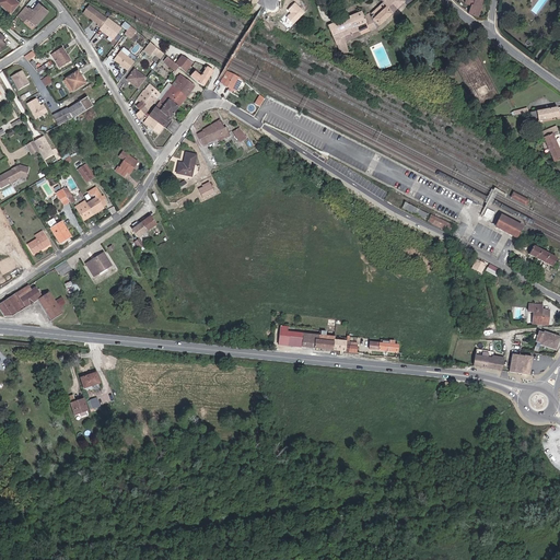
[(22,0),(21,0),(0,0),(0,1),(13,12),(22,0)]
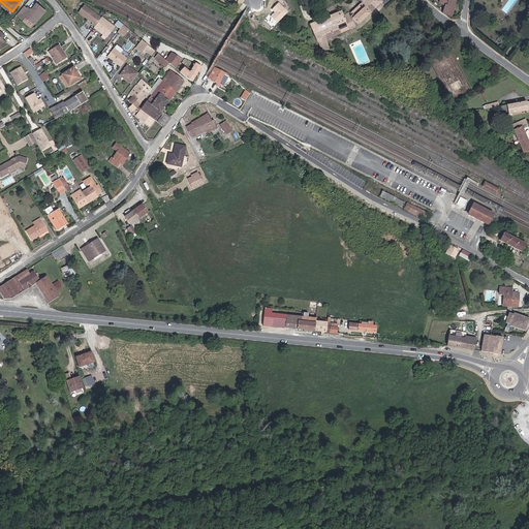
[(272,13),(278,19),(288,8),(282,2),(279,0),(273,6),(276,9),(272,13)]
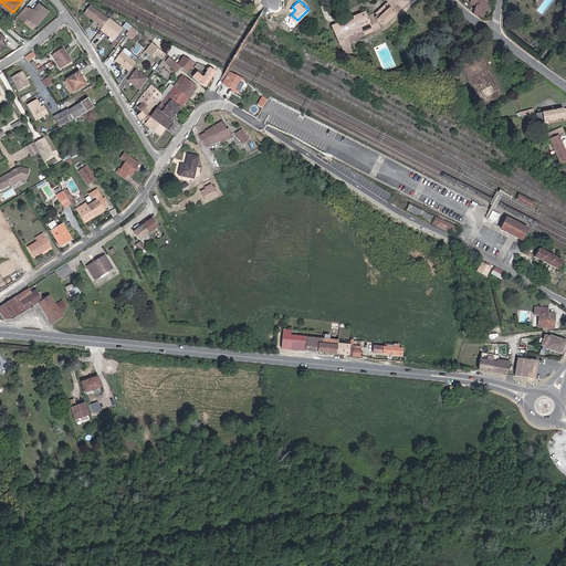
[(408,0),(387,0),(388,1),(379,10),(380,12),(379,13),(377,13),(376,10),(370,12),(369,9),(337,24),(350,54),(352,53),(352,51),(356,51),(357,51),(353,40),(385,27),(409,0),(408,0)]
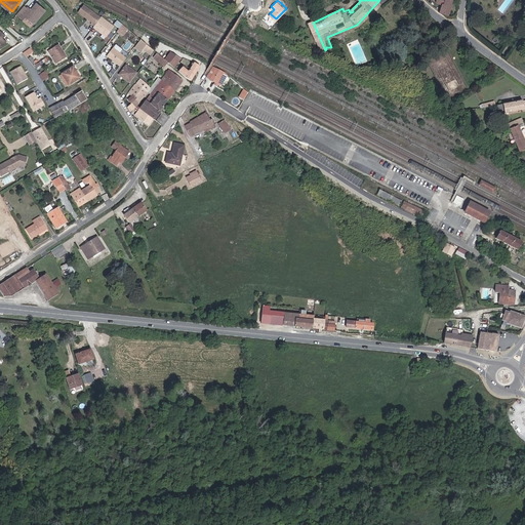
[(447,15),(452,0),(442,0),(441,4),(438,11),(442,13),(447,15)]
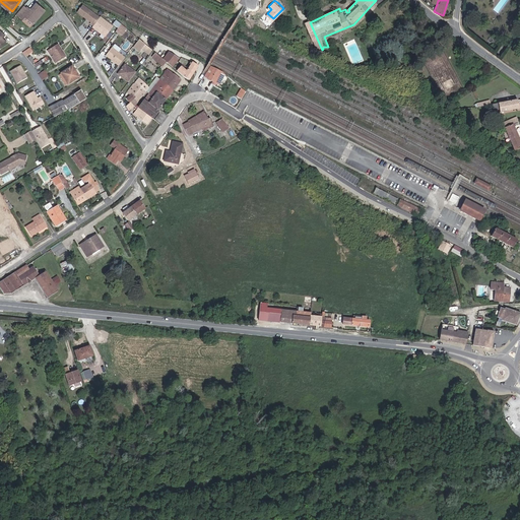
[(45,11),(35,3),(29,9),(26,6),(26,7),(23,6),(16,14),(22,20),(24,17),(34,25),(45,11)]
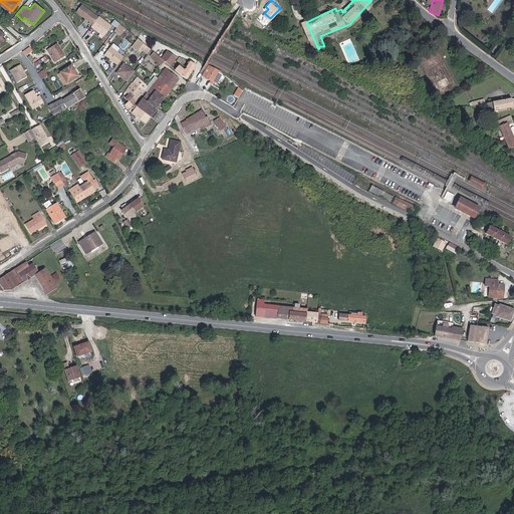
[(101,17),(84,4),(78,12),(94,25),(101,17)]
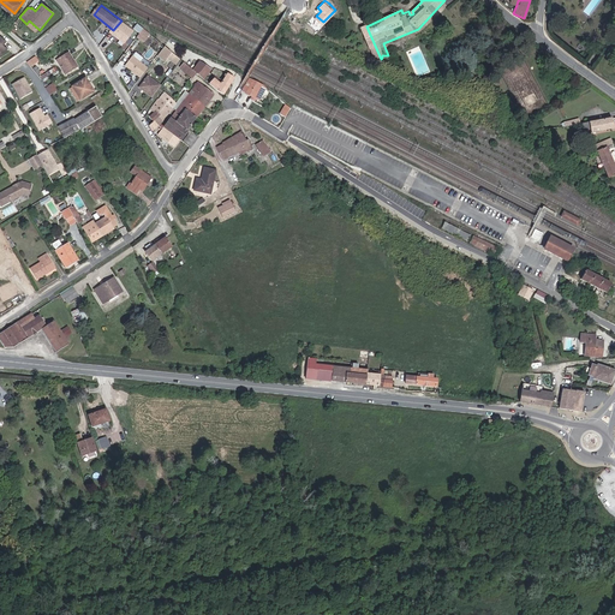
[(129,42),(136,33),(121,21),(113,30),(113,31),(119,37),(120,36),(121,37),(121,39),(127,43),(129,42)]
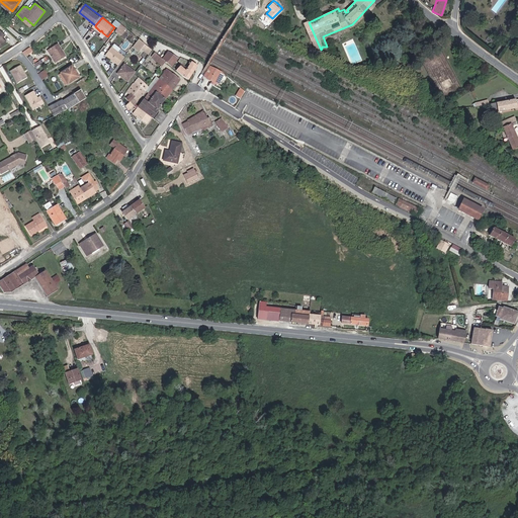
[(127,29),(122,25),(118,30),(123,34),(127,29)]
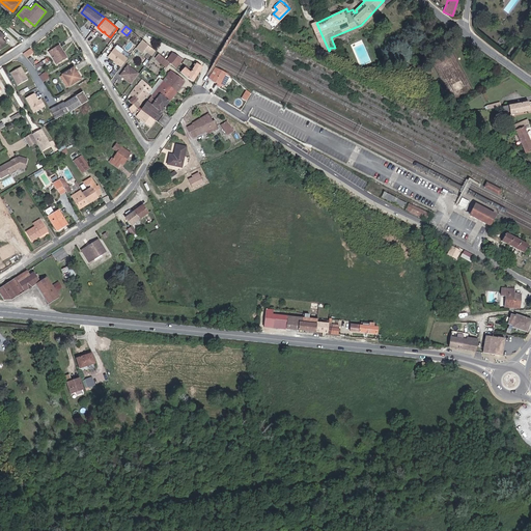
[(142,53),(145,50),(151,56),(157,51),(144,39),(137,47),(142,53)]
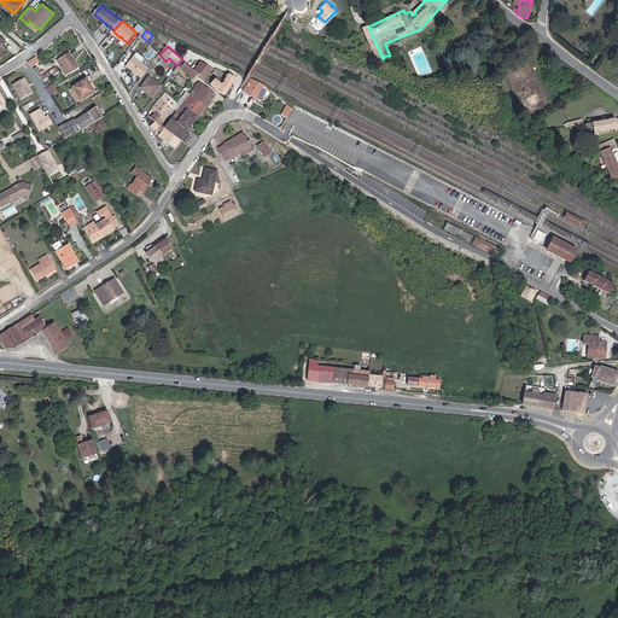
[(71,50),(62,56),(62,57),(73,71),(81,66),(71,50)]
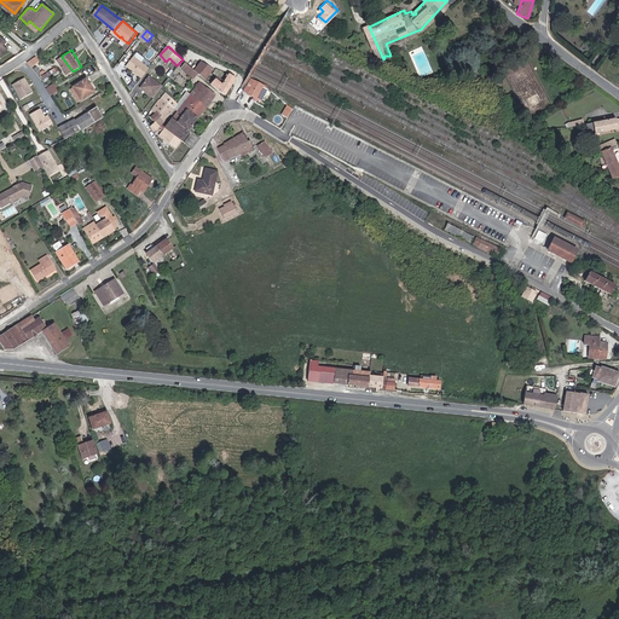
[(39,55),(30,62),(35,67),(40,62),(42,61),(39,55)]
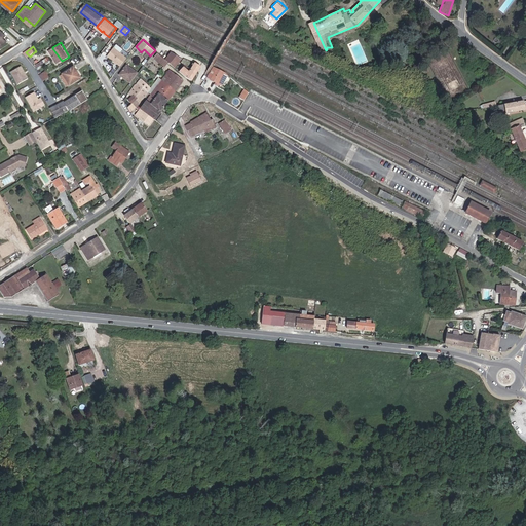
[(52,48),(52,47),(49,50),(59,63),(62,61),(52,48)]
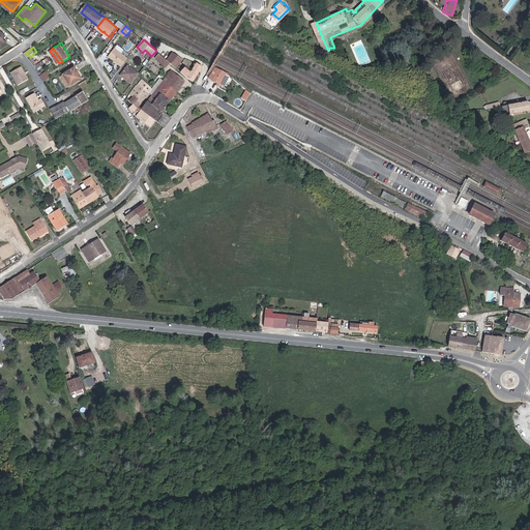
[(109,56),(124,66),(129,58),(115,48),(109,56)]
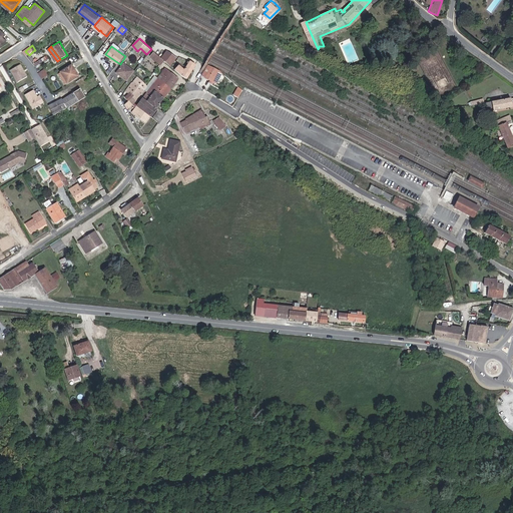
[(165,58),(164,57),(153,47),(148,55),(160,65),(165,58)]
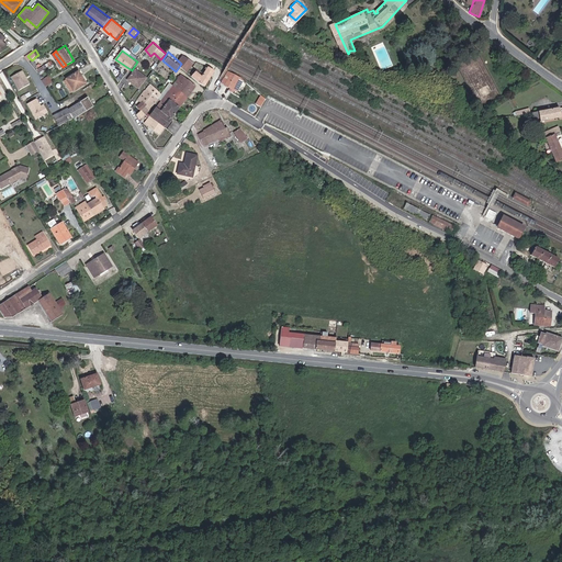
[(183,58),(192,65),(195,60),(188,54),(183,58)]
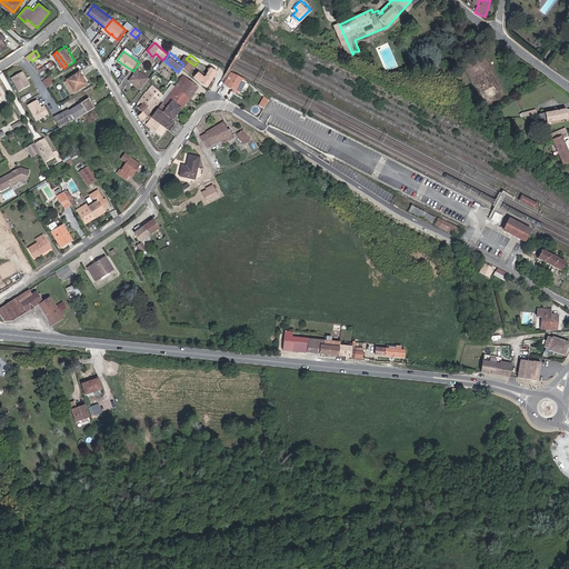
[(195,66),(186,59),(182,63),(183,65),(188,69),(190,71),(195,66)]
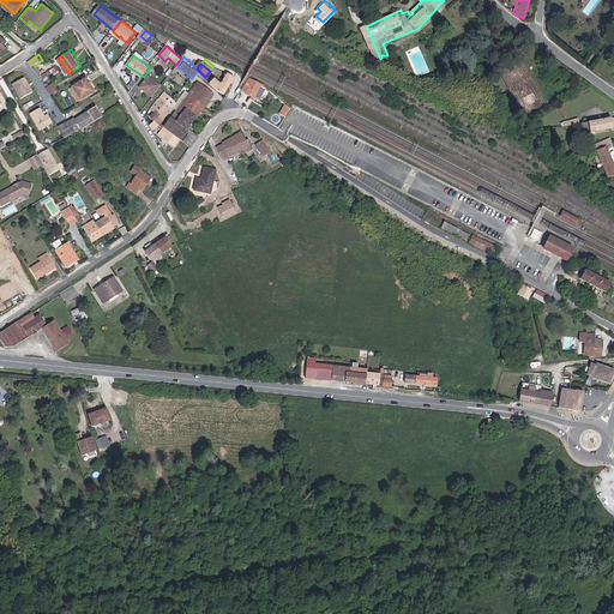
[(212,82),(226,92),(236,77),(229,72),(222,82),(216,77),(212,82)]
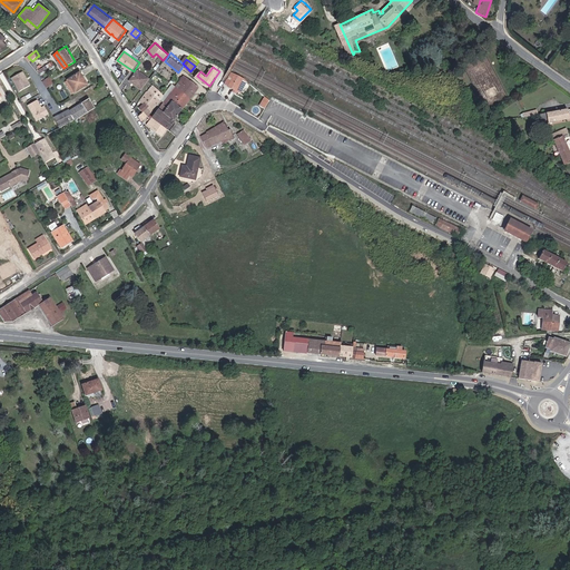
[(80,69),(70,76),(67,78),(74,90),(78,88),(86,84),(81,76),(84,75),(81,70),(80,69)]
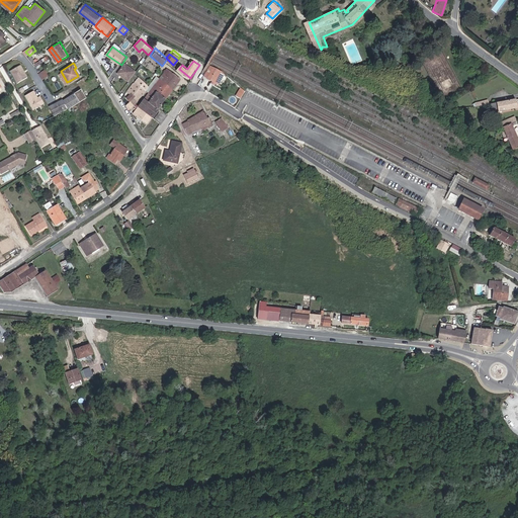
[(137,71),(124,64),(116,74),(127,83),(137,71)]
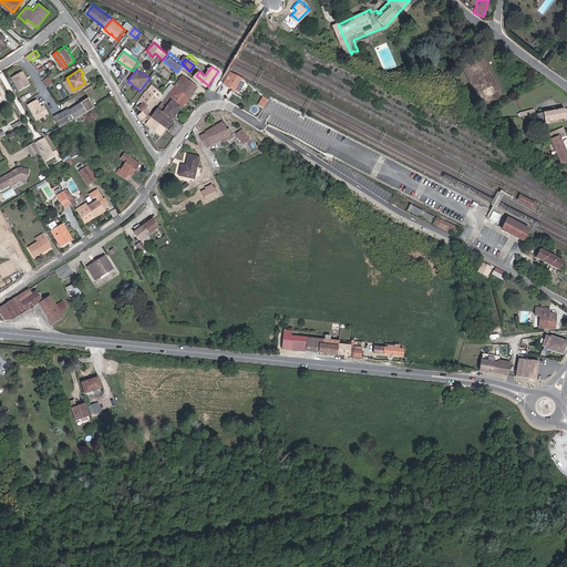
[(30,85),(22,71),(10,78),(18,92),(30,85)]
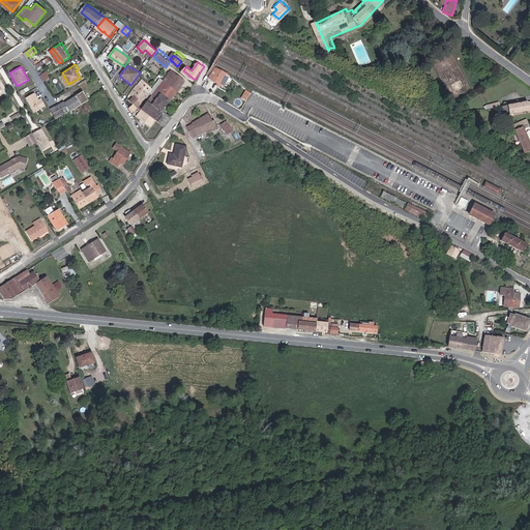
[(217,68),(216,70),(215,71),(219,72),(214,82),(226,87),(232,77),(226,71),(219,68),(217,68)]
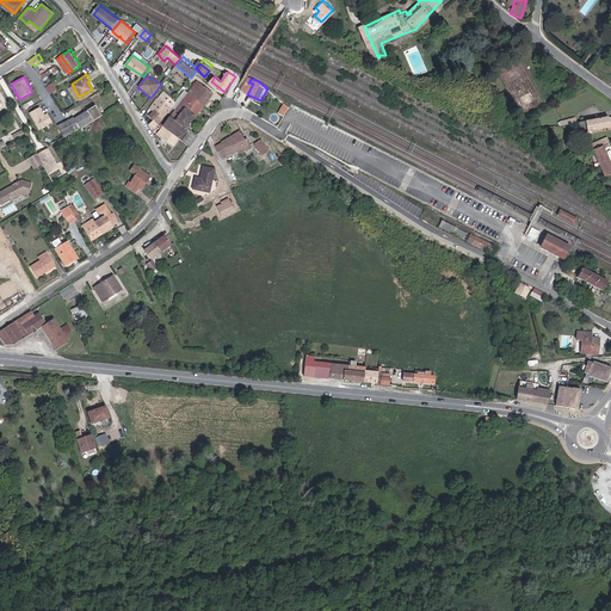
[(190,92),(205,105),(215,93),(199,81),(190,92)]
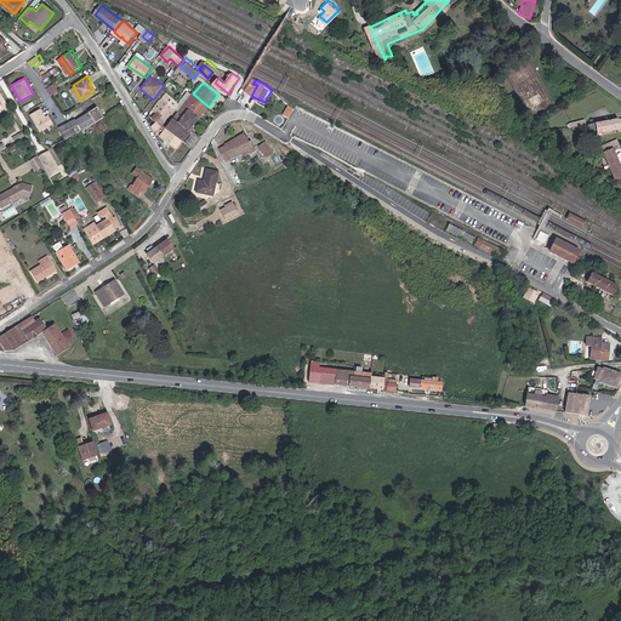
[(188,109),(200,119),(209,107),(193,93),(181,109),(186,113),(187,112),(188,109)]
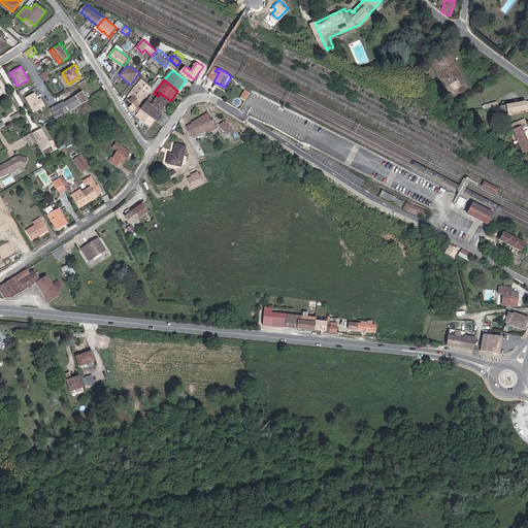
[(151,90),(153,92),(154,89),(145,81),(142,84),(141,83),(139,85),(138,84),(131,91),(138,98),(140,99),(141,100),(151,90)]
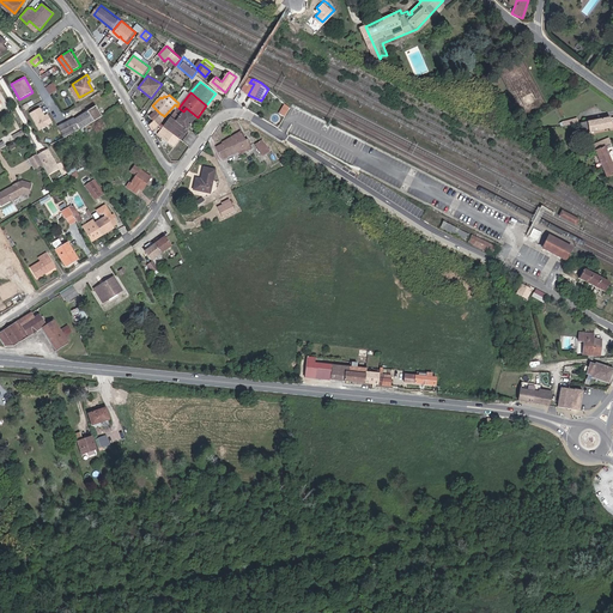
[(284,103),(279,113),(285,116),(291,107),(284,103)]
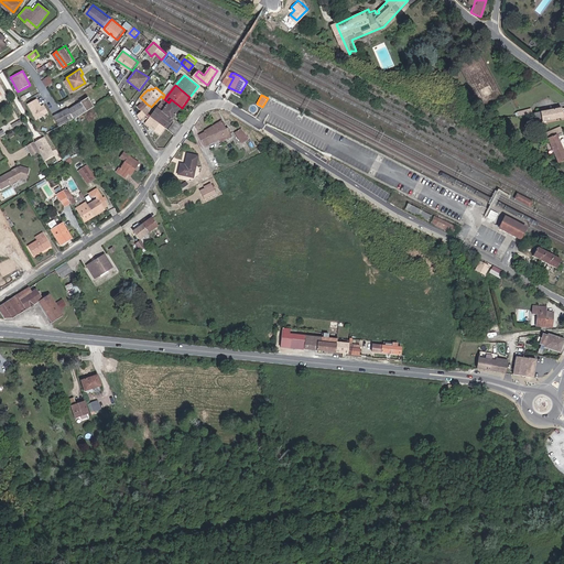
[(145,106),(143,110),(144,111),(145,112),(149,114),(163,98),(161,96),(151,107),(150,106),(148,105),(145,106)]
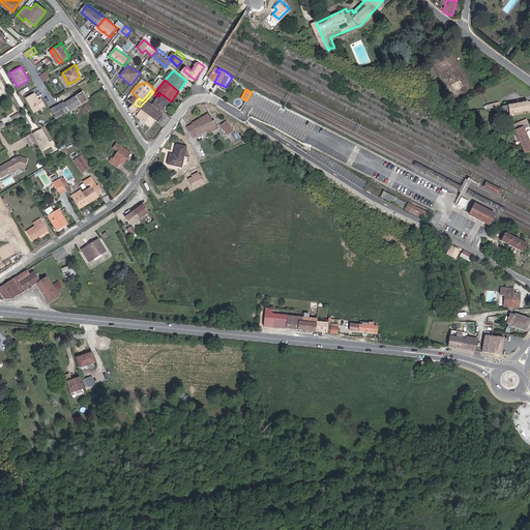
[(82,91),(65,101),(70,110),(72,110),(81,105),(87,100),(82,91)]
